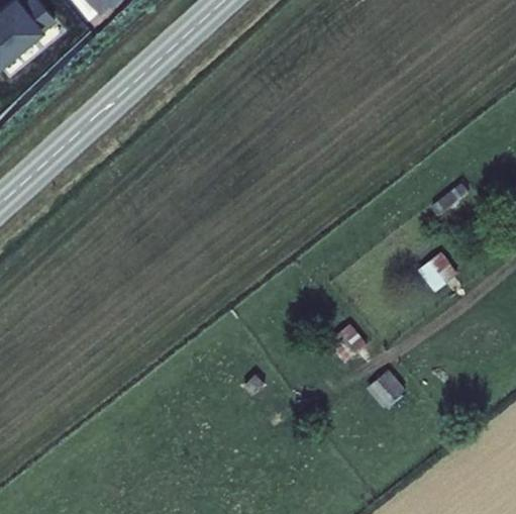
[(15,9),(0,20),(0,73),(55,29),(35,6),(22,17),(15,9)]
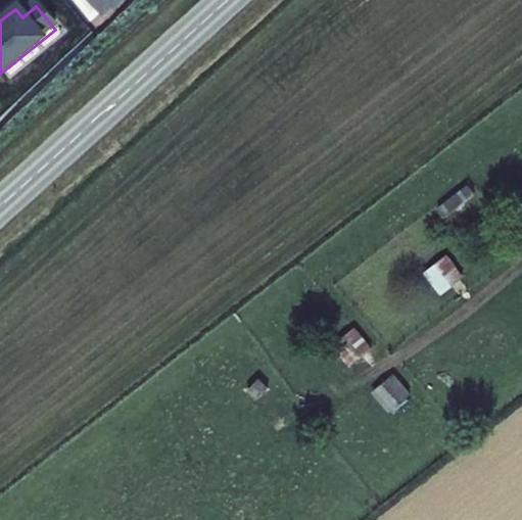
[(434,207),(442,217),(473,193),(465,184),(434,207)]
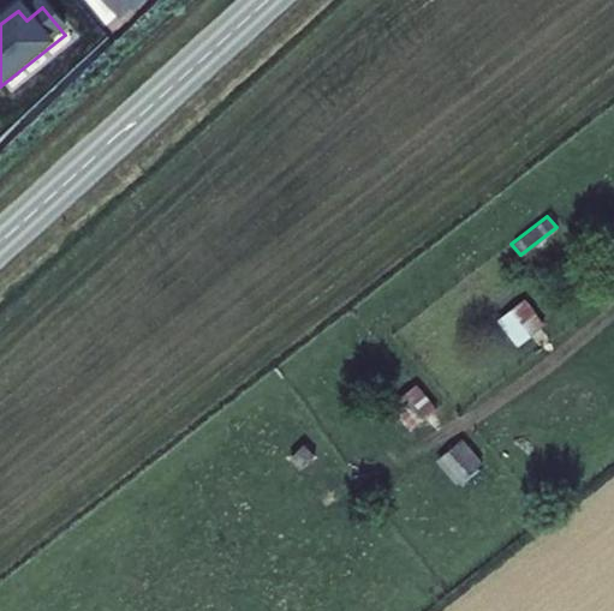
[(525,298),(496,319),(516,347),(546,325),(525,298)]
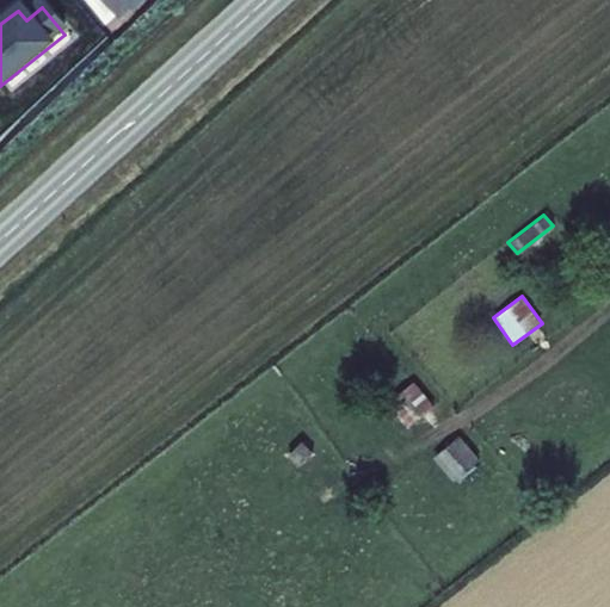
[(388,402),(407,426),(432,406),(413,382),(388,402)]
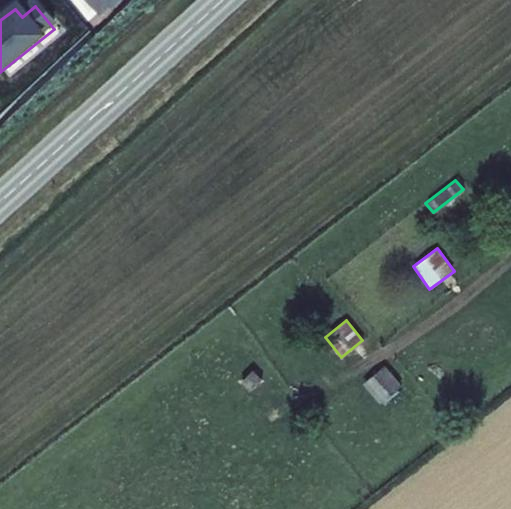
[(385,366),(364,385),(381,404),(402,386),(385,366)]
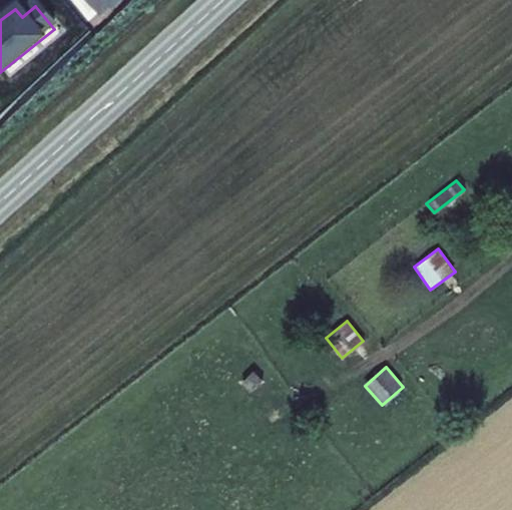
[(242,380),(249,386),(261,375),(254,368),(242,380)]
